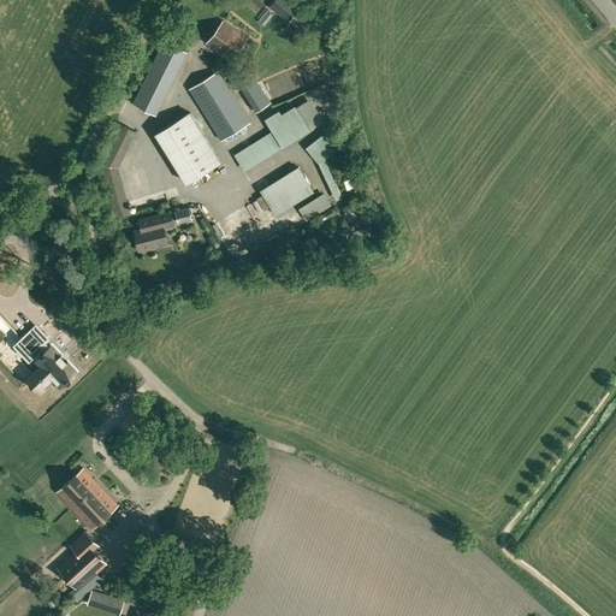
[(280,0),(273,0),(271,5),(285,16),(291,9),(280,0)]
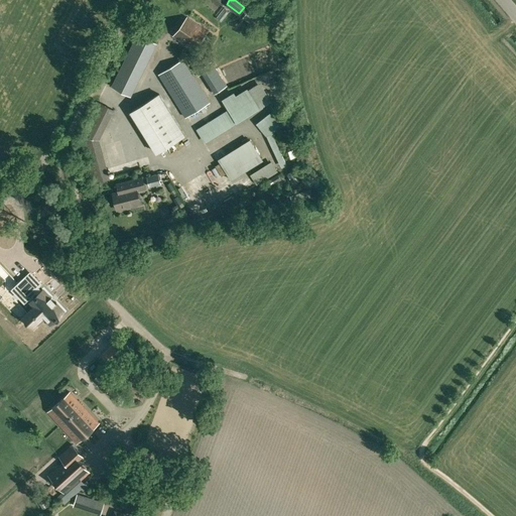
[(226,19),(232,10),(228,7),(221,16),(226,19)]
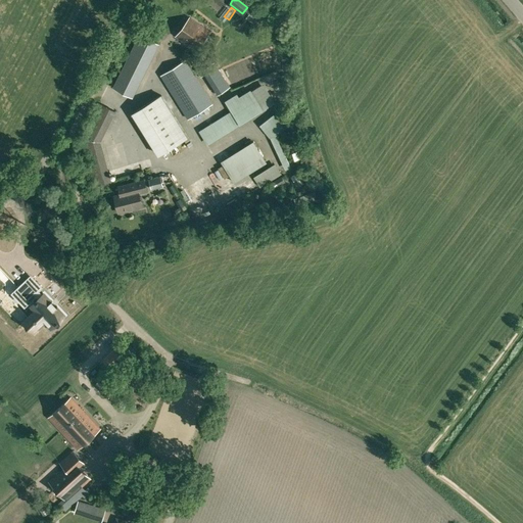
[(197,51),(210,32),(189,16),(176,36),(197,51)]
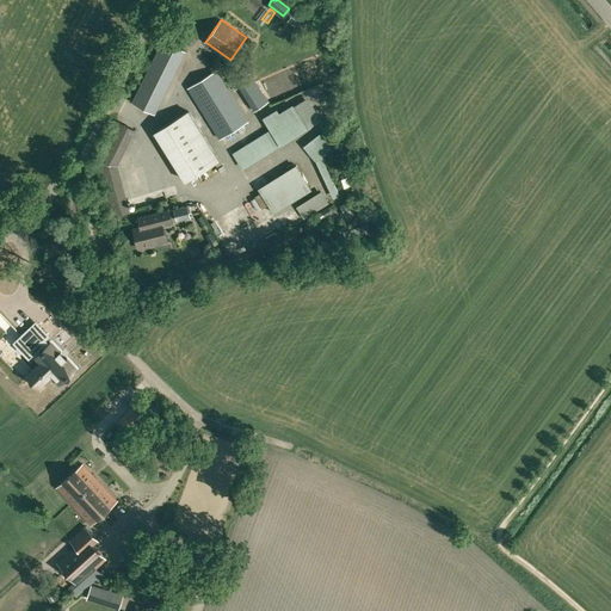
[(162,113),(192,54),(168,43),(140,102),(162,113)]
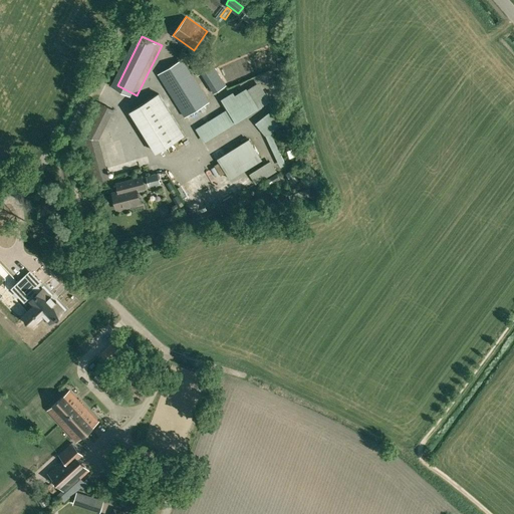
[(185,117),(209,101),(182,58),(158,74),(185,117)]
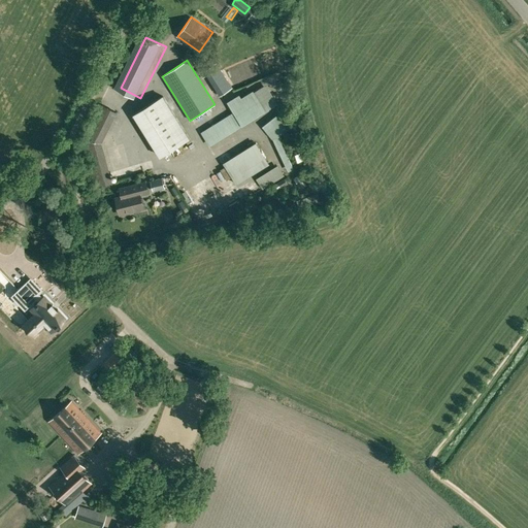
[(232,87),(217,63),(204,70),(220,95),(232,87)]
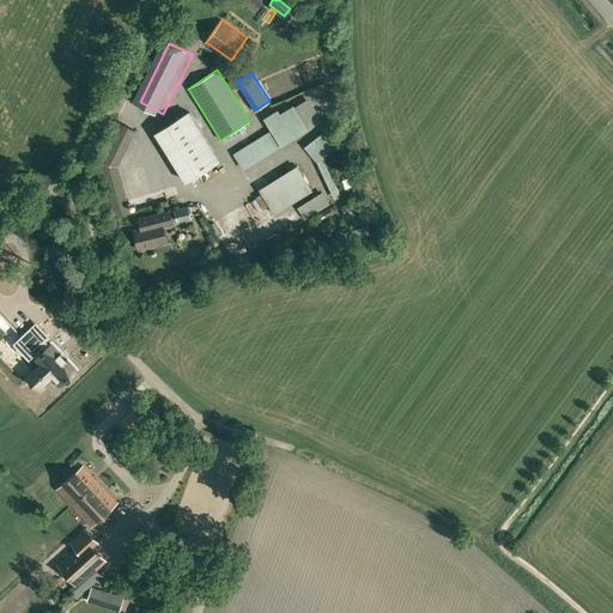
[(275,131),(237,152),(244,167),(328,122),(314,96),(284,111),(283,108),(268,116),(275,131)]
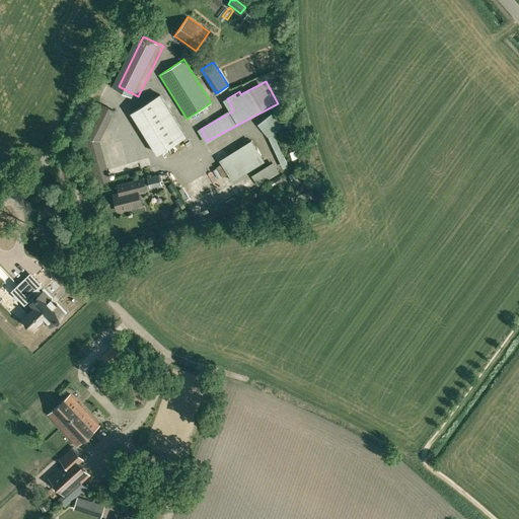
[(131,113),(156,152),(184,134),(159,94),(131,113)]
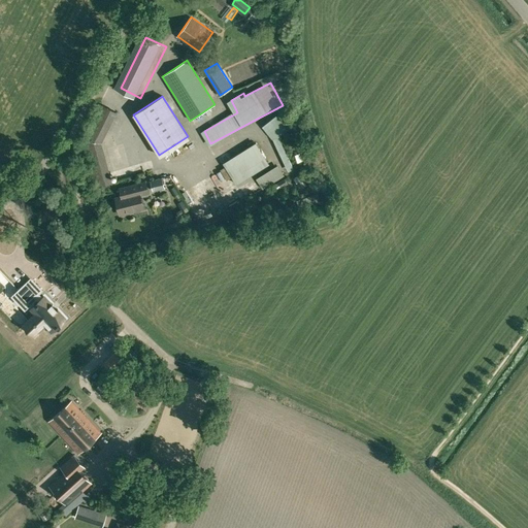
[(100,142),(116,112),(100,105),(83,141),(96,187),(111,183),(100,142)]
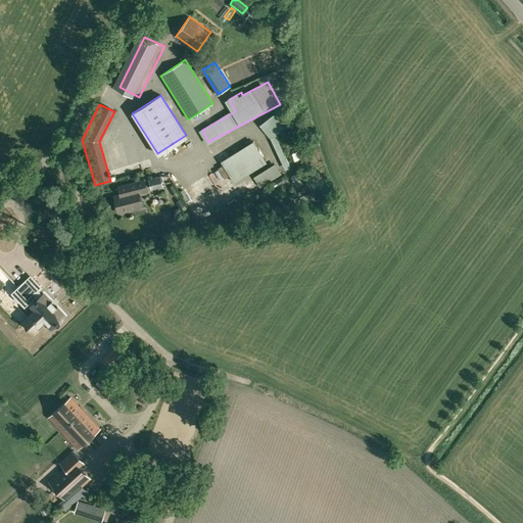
[(132,167),(124,170),(126,176),(135,172),(132,167)]
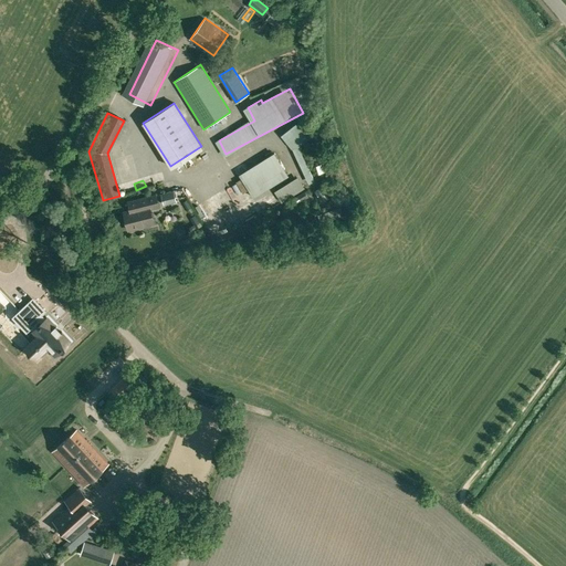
[(165,206),(175,203),(171,191),(163,195),(165,206)]
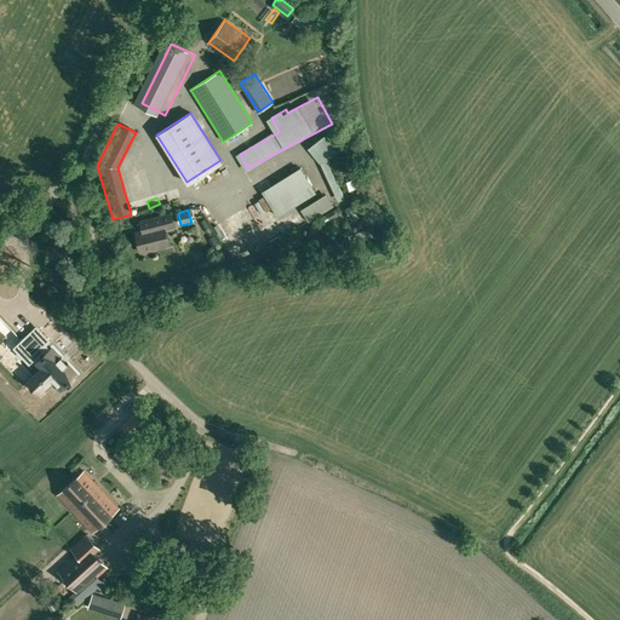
[(165,229),(174,227),(171,213),(143,220),(145,230),(136,231),(141,252),(168,245),(165,229)]
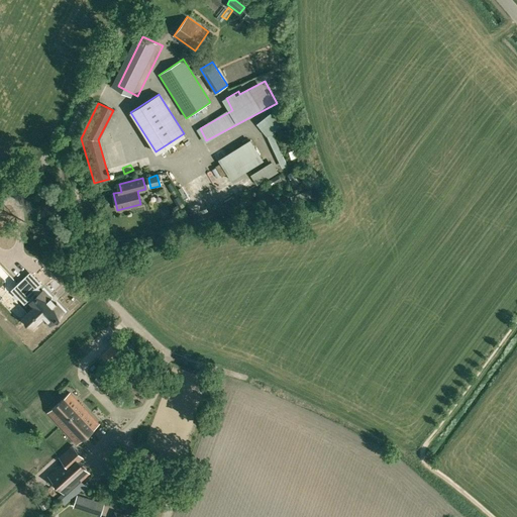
[(298,188),(292,190),(293,195),(290,195),(293,204),(314,197),(311,189),(299,192),(298,188)]
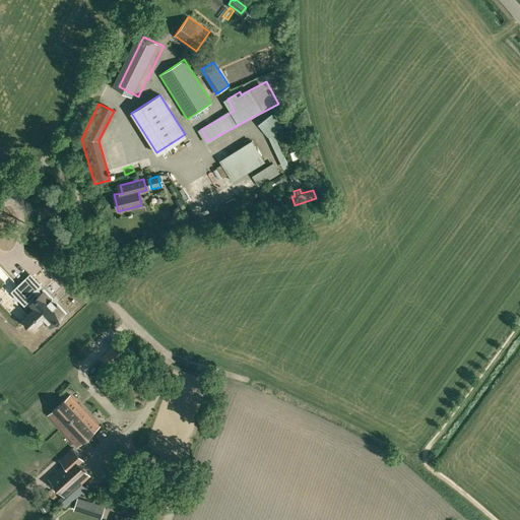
[(215,218),(214,213),(199,217),(200,222),(215,218)]
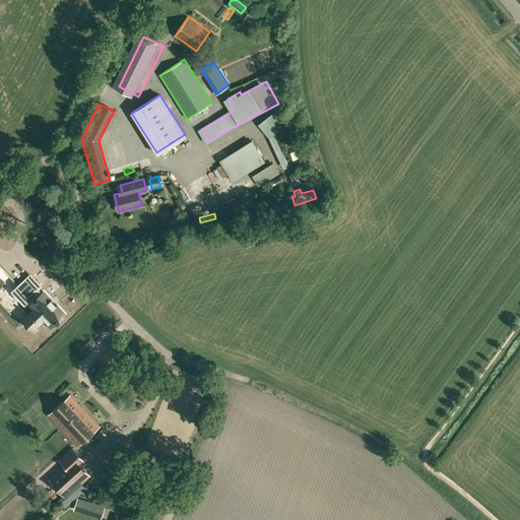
[(29,276),(16,288),(26,300),(40,288),(29,276)]
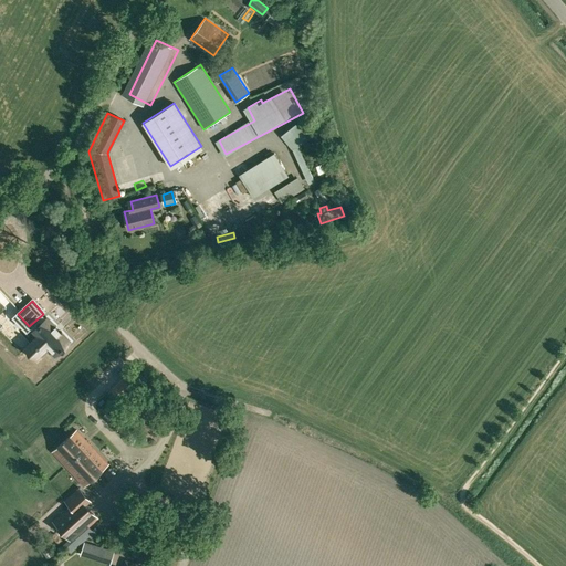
[(51,317),(37,329),(41,334),(28,345),(38,355),(50,344),(58,353),(71,339),(51,317)]
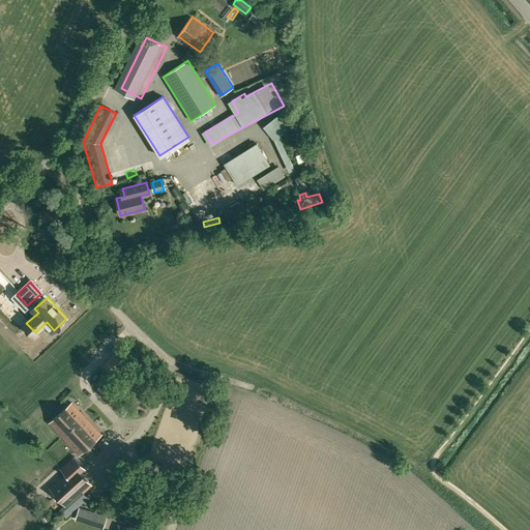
[(101,434),(71,403),(49,422),(79,454),(101,434)]
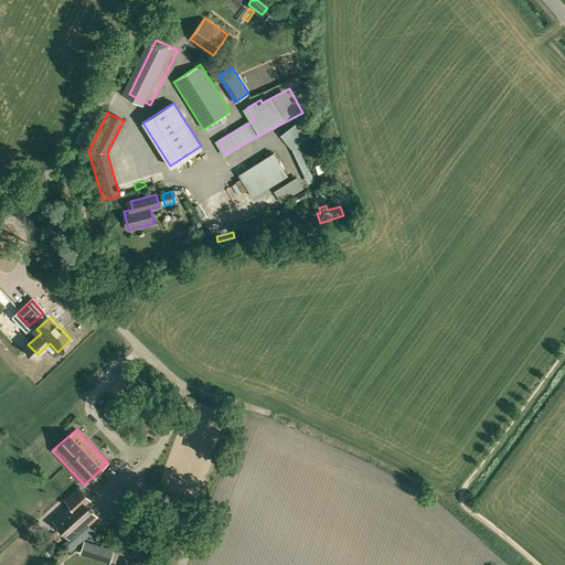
[(97,516),(80,497),(53,520),(72,541),(97,516)]
